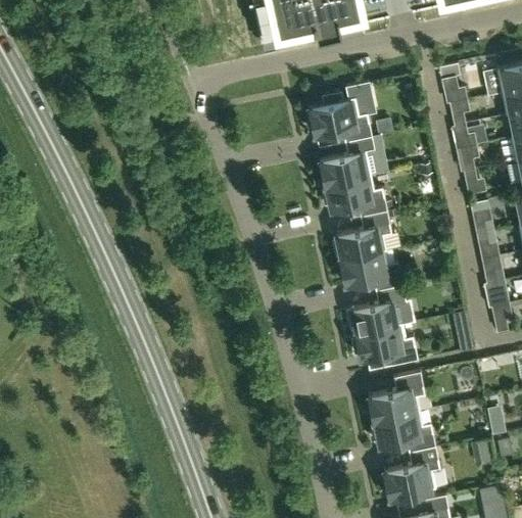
[(250,0),(259,39),(313,27),(316,39),(340,33),(337,21),(360,16),(356,0),(250,0)]
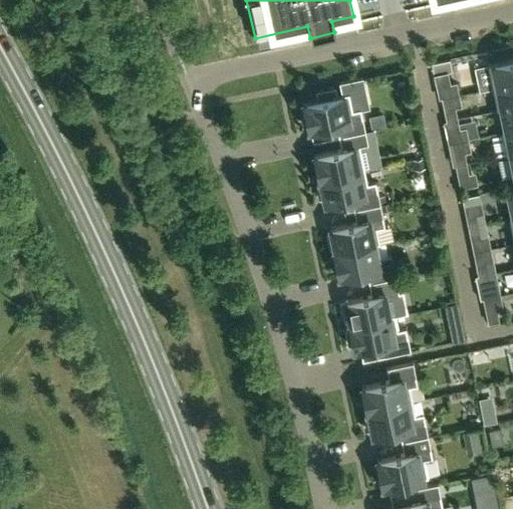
[(490,93),(512,87),(512,63),(486,69),(490,93)]
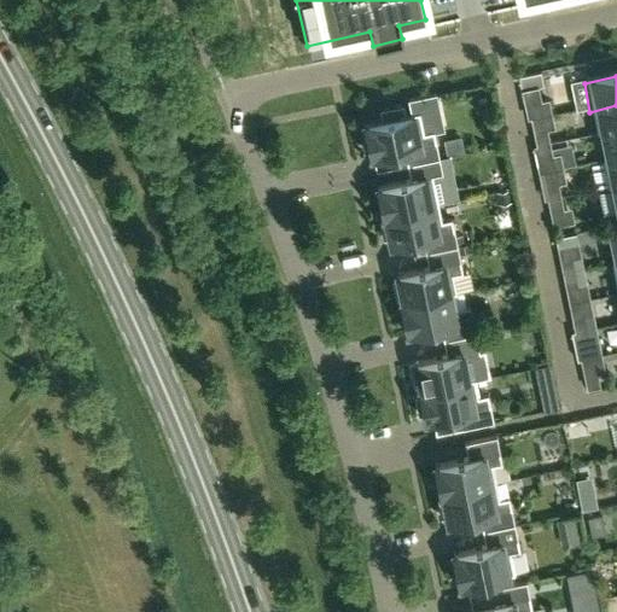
[(524,97),(528,110),(539,108),(536,94),(524,97)]
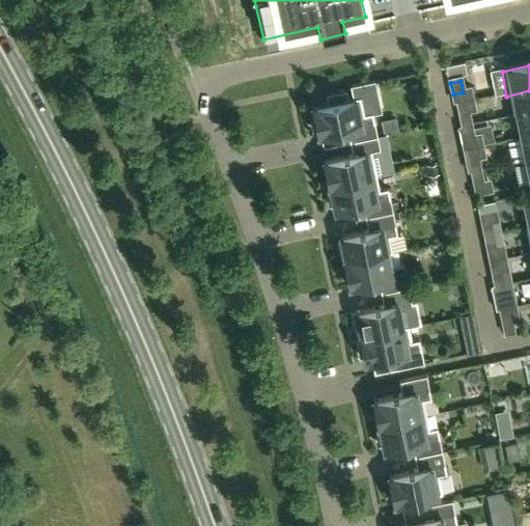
[(529,90),(506,97),(511,119),(529,115),(529,90)]
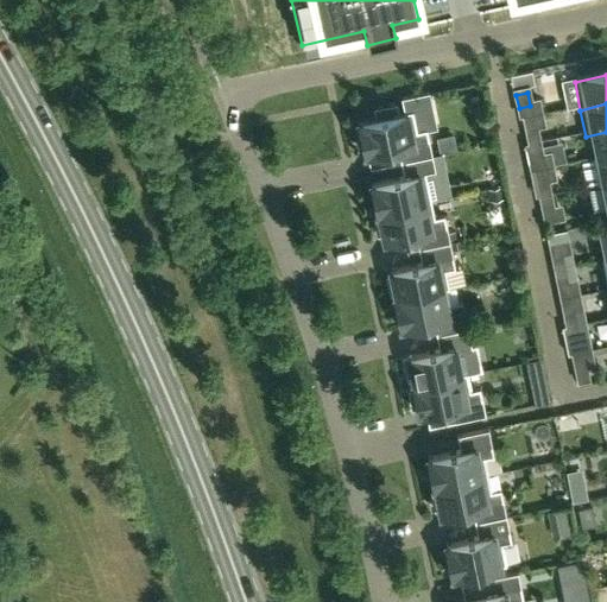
[(397,153),(399,168),(431,160),(425,134),(416,137),(411,116),(397,119),(394,109),(373,114),(374,124),(358,127),(364,159),(397,153)]
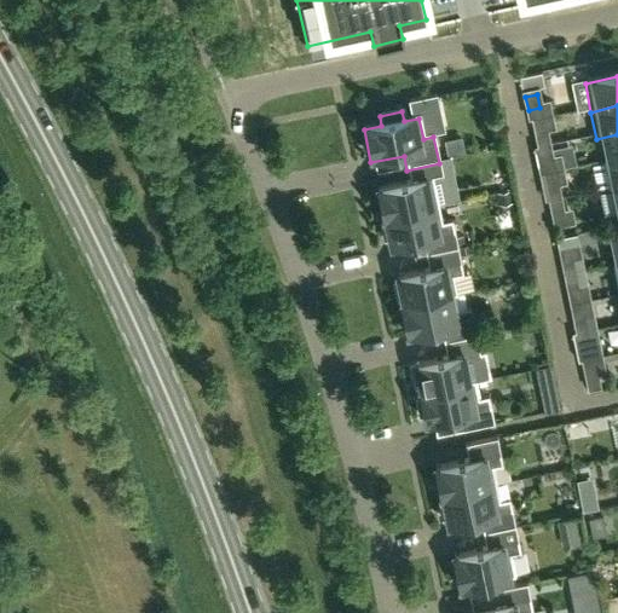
[(601,165),(601,166),(617,162),(617,134),(596,139),(596,140),(602,139),(607,163),(601,165)]
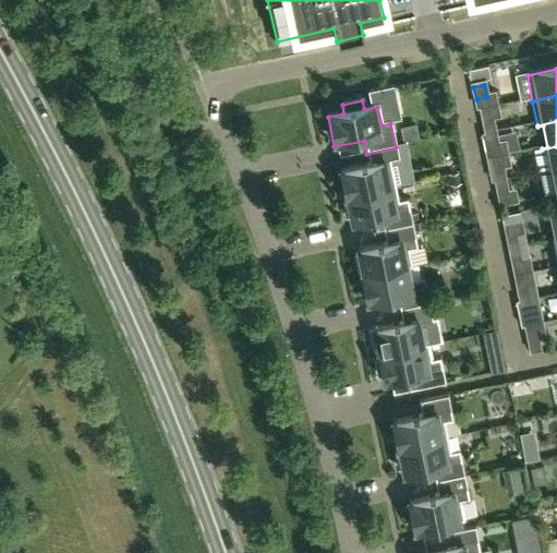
[(481,124),(484,136),(494,134),(492,122),(481,124)]
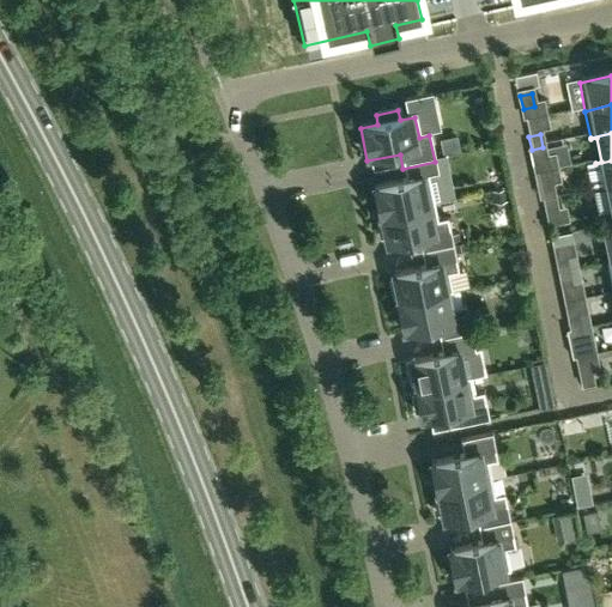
[(546,161),(543,147),(532,150),(534,163),(546,161)]
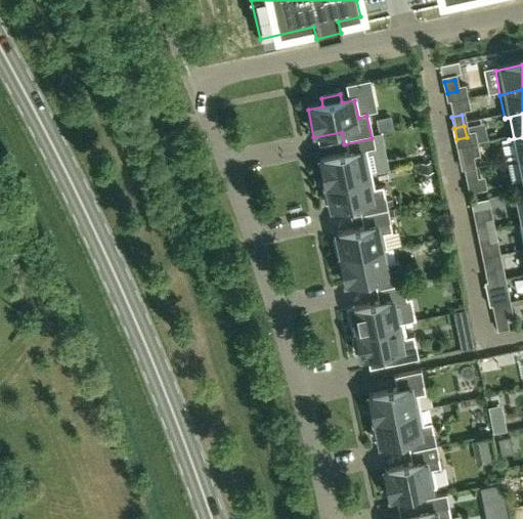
[(522,137),(509,140),(514,164),(522,161),(522,137)]
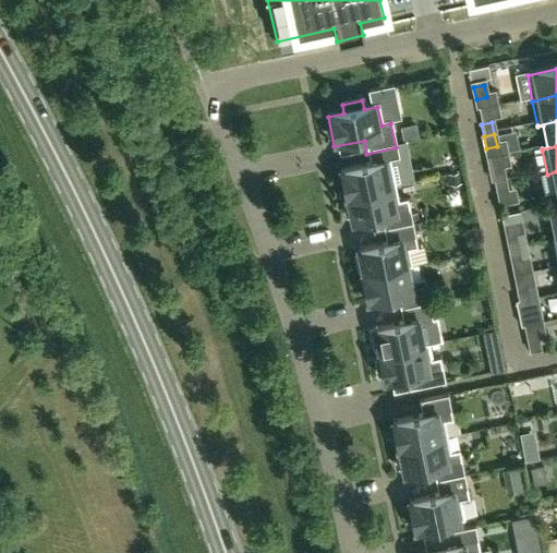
[(344,200),(395,190),(389,164),(398,161),(396,147),(366,154),(370,168),(339,173),(344,200)]
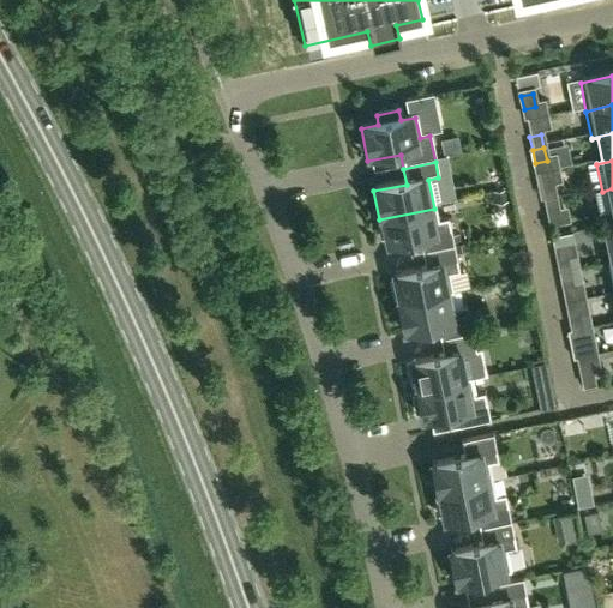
[(544,204),(556,202),(552,188),(541,191),(544,204)]
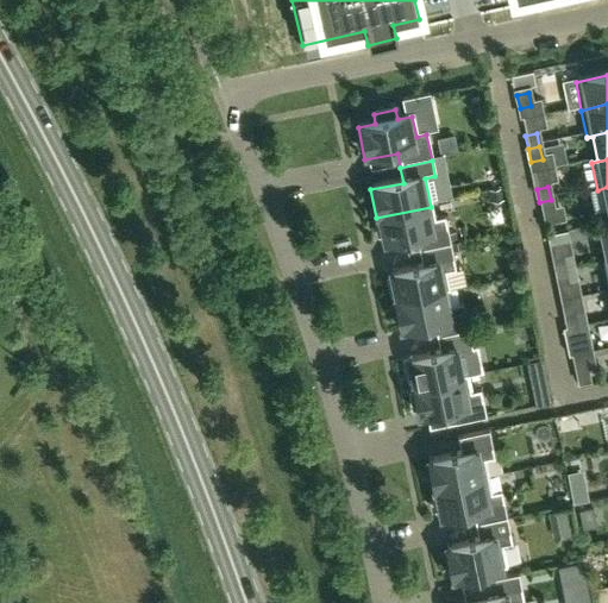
[(607,187),(597,190),(603,189),(607,213),(607,187)]
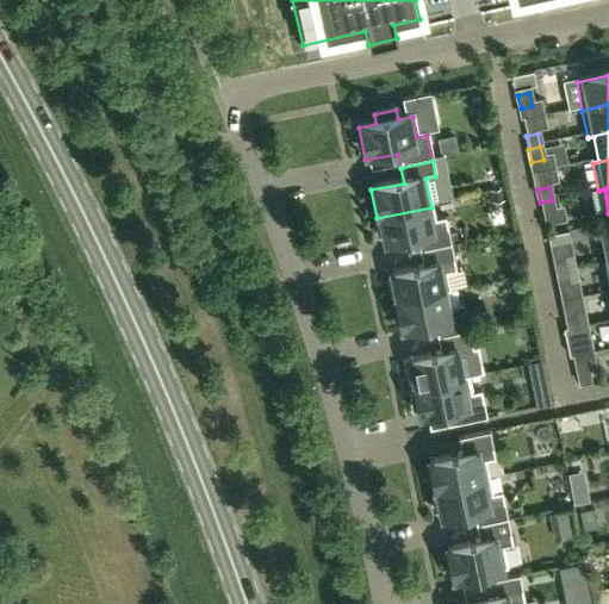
[(552,200),(540,203),(542,216),(554,213),(552,200)]
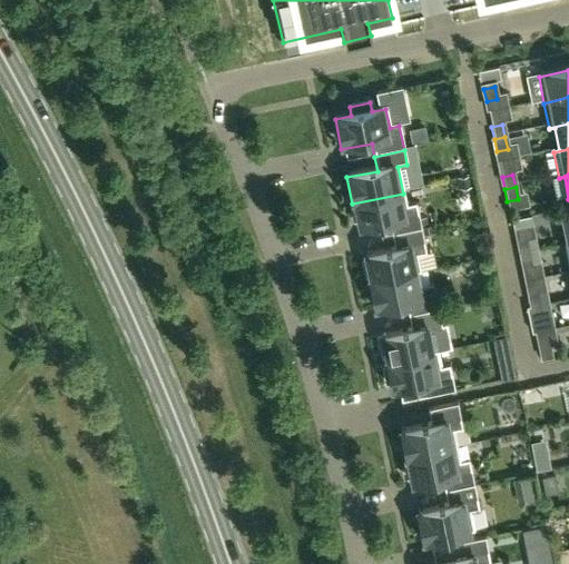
[(389,224),(391,238),(421,231),(415,207),(406,208),(403,194),(352,204),(352,205),(354,205),(354,208),(350,209),(353,226),(357,225),(359,230),(389,224)]
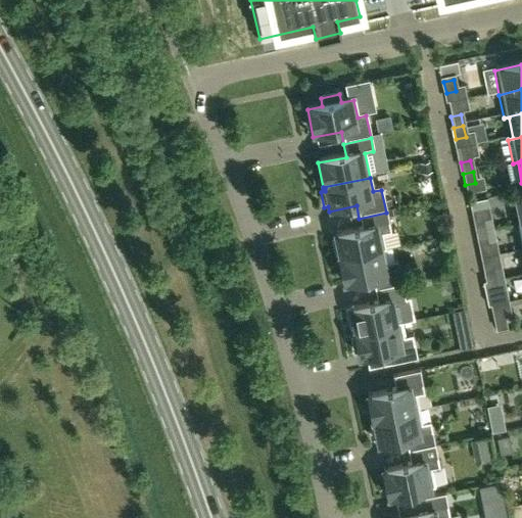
[(338,262),(385,252),(382,238),(390,236),(386,213),(359,219),(362,231),(335,237),(336,242),(331,243),(334,259),(339,257),(339,261),(338,261),(338,262)]
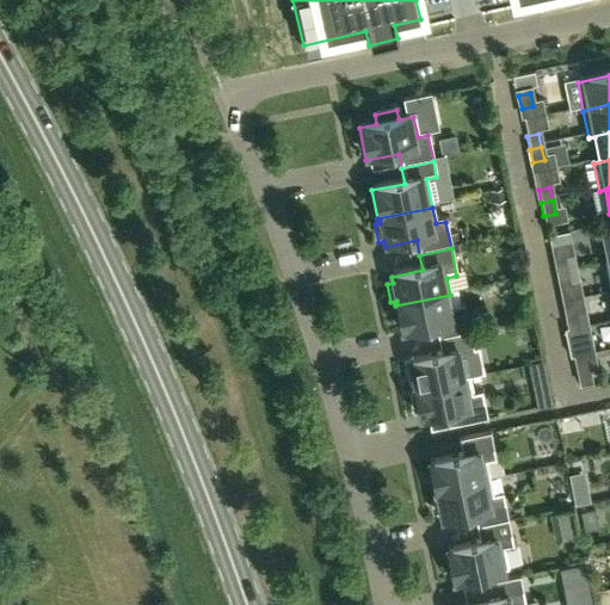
[(556,277),(567,275),(565,261),(553,264),(556,277)]
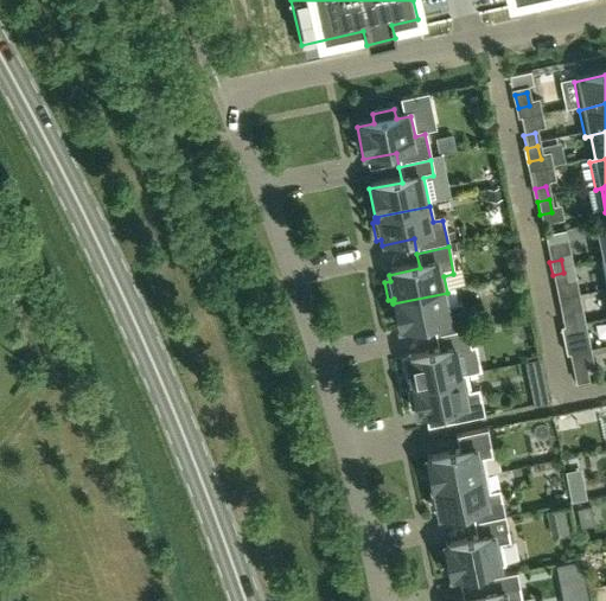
[(567,286),(563,273),(553,275),(555,288),(567,286)]
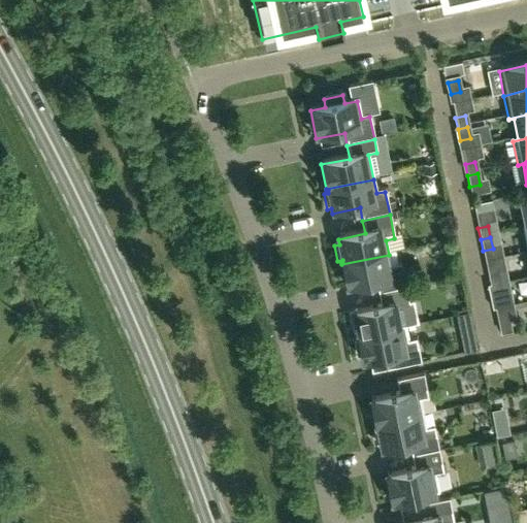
[(389,256),(389,255),(341,264),(347,289),(375,283),(377,296),(404,290),(400,267),(387,269),(384,257),(389,256)]
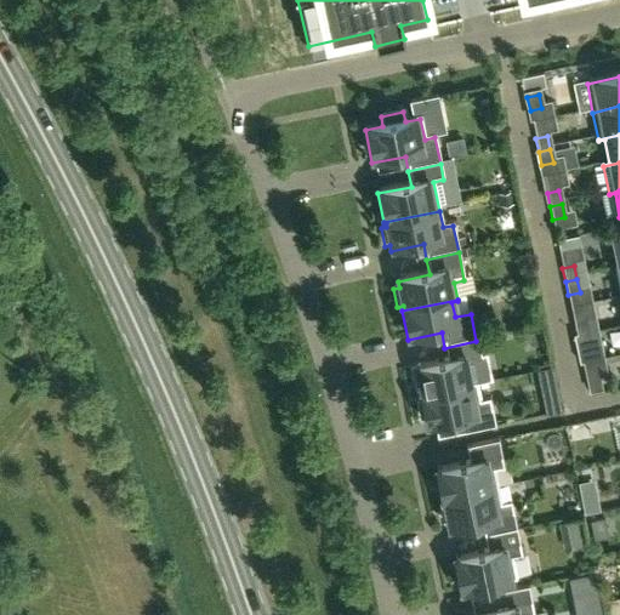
[(576,339),(589,336),(586,323),(574,325),(576,339)]
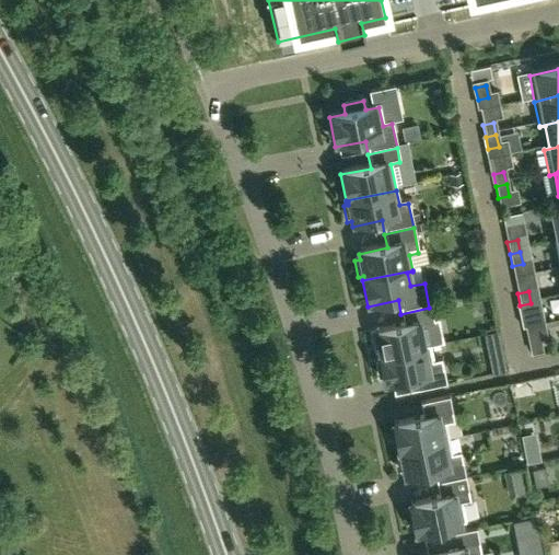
[(531,303),(520,305),(523,318),(533,315),(531,303)]
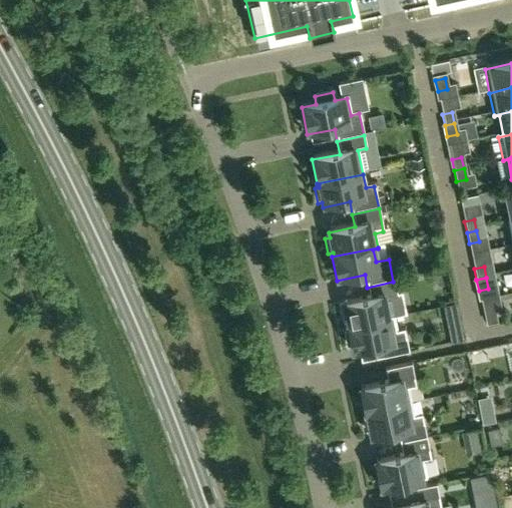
[(347,329),(347,330),(393,321),(393,320),(388,321),(385,308),(398,305),(393,282),(367,288),(370,300),(344,306),(348,329),(347,329)]
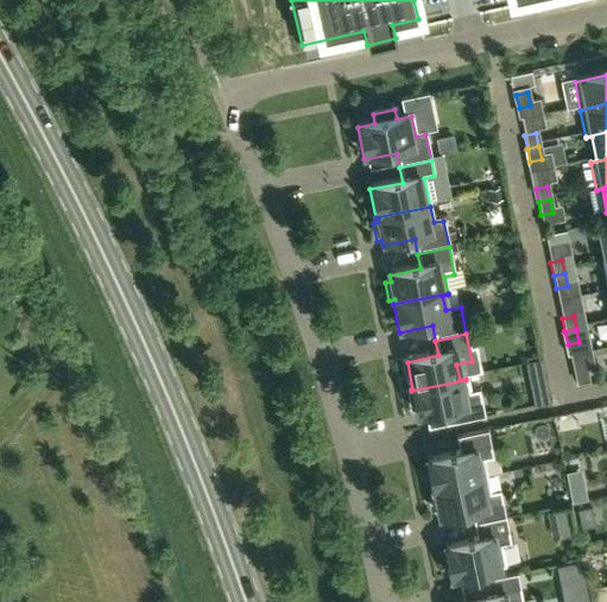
[(574,374),(576,388),(588,386),(586,372),(574,374)]
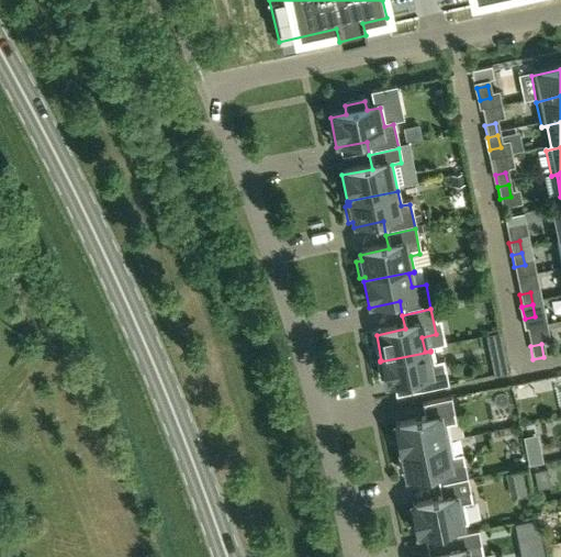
[(434,366),(430,352),(380,361),(381,366),(377,367),(380,383),(384,382),(385,388),(416,381),(418,396),(448,389),(442,365),(434,366)]
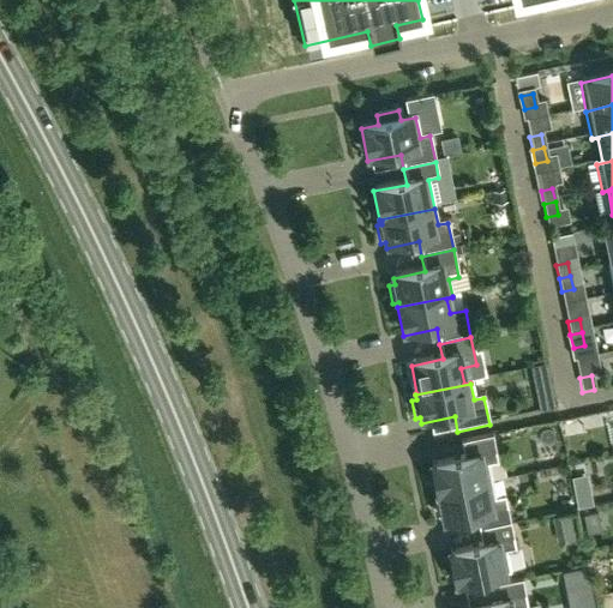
[(550,391),(534,393),(539,416),(554,413),(550,391)]
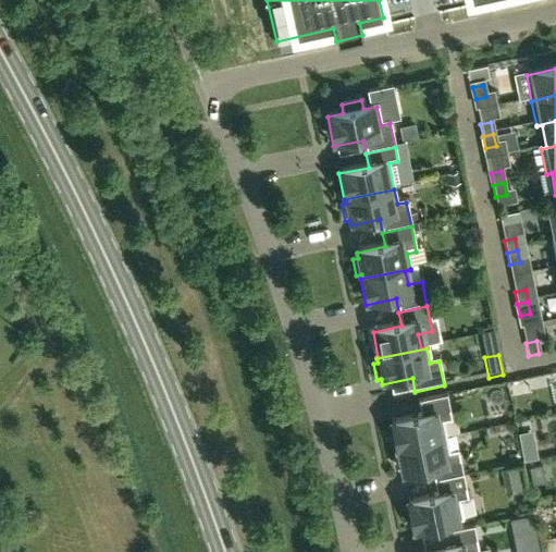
[(396,451),(445,441),(442,426),(452,424),(446,399),(417,405),(420,419),(391,425),(396,451)]
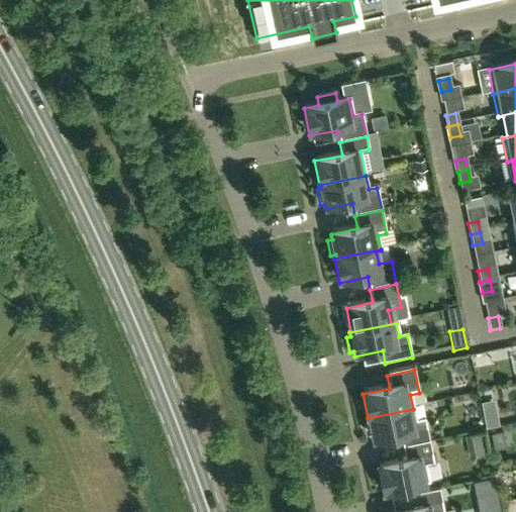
[(416,423),(413,409),(368,418),(368,419),(369,419),(370,422),(365,423),(369,438),(373,437),(374,442),(400,436),(403,449),(429,443),(424,421),(416,423)]
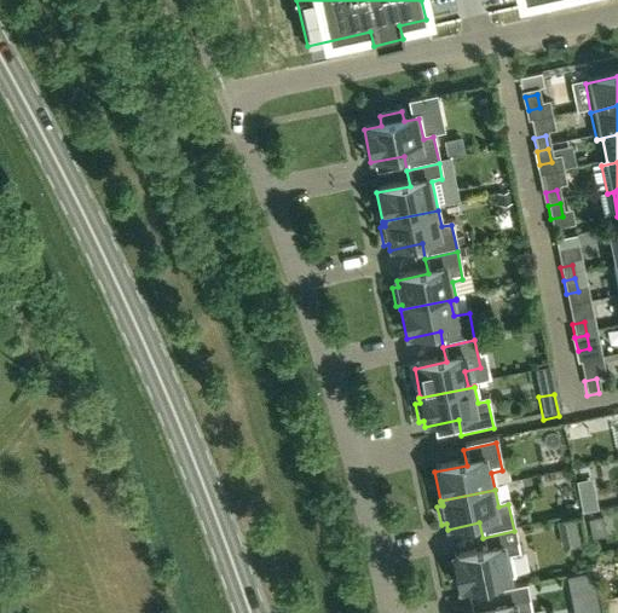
[(514,531),(483,538),(485,553),(452,560),(458,593),(514,582),(509,561),(520,559),(514,531)]
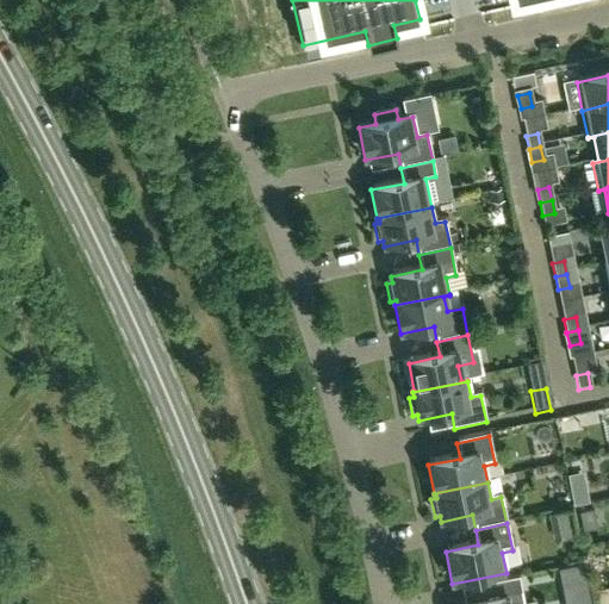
[(523,603),(519,580),(486,586),(490,602),(484,603),(523,603)]
